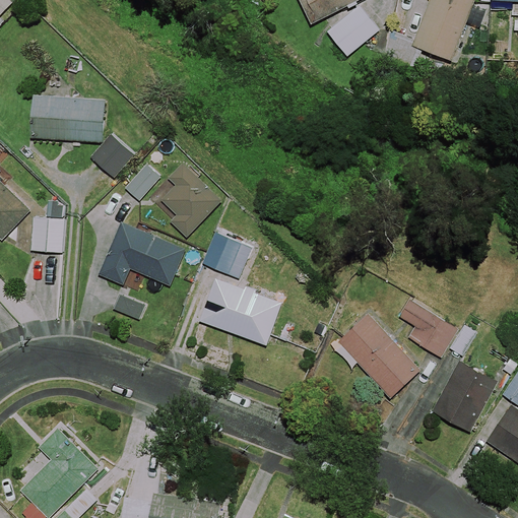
[(0,14),(11,2),(8,0),(0,0),(0,23),(3,20),(0,18),(0,14)]
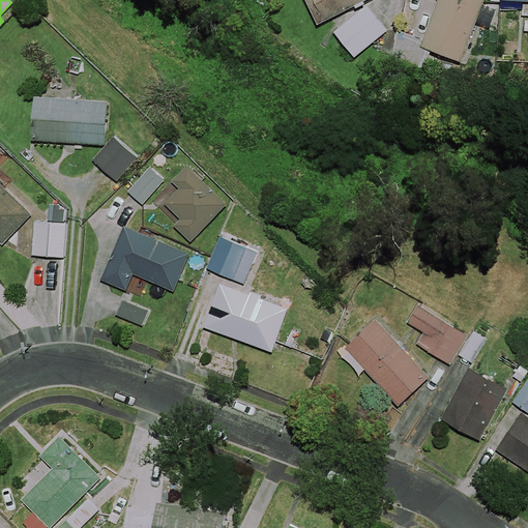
[(304,0),(317,23),(360,0),(304,0)]
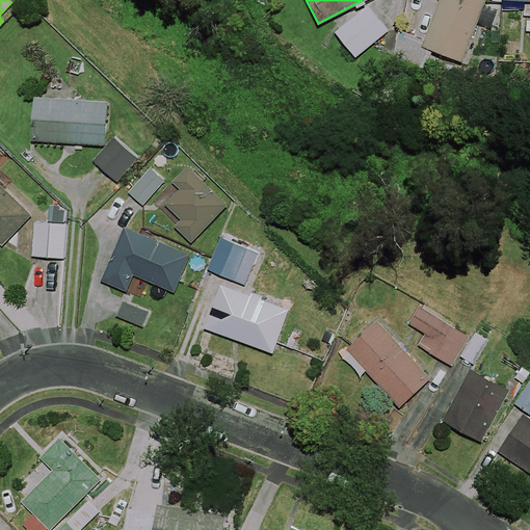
[(438,0),(422,47),(460,61),(482,0),(438,0)]
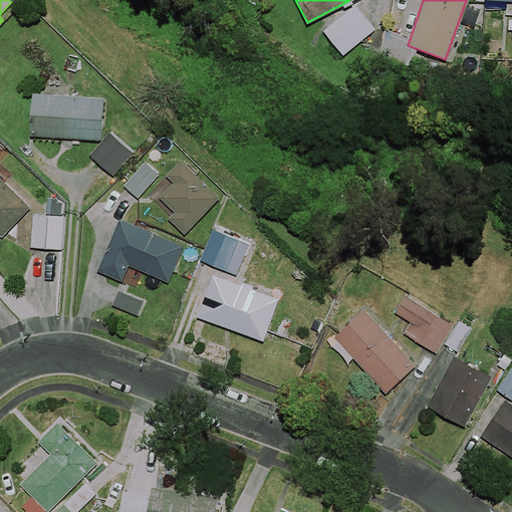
[(498,0),(511,1),(511,25),(505,25),(505,35),(511,36),(511,0),(498,0)]
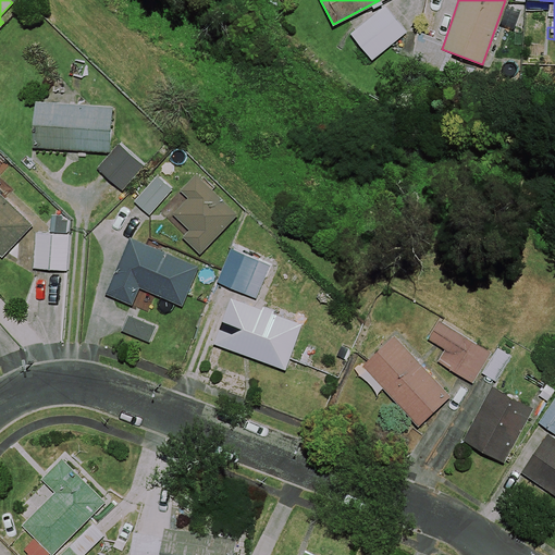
[(405,32),(383,5),(349,33),(370,60),(405,32)]
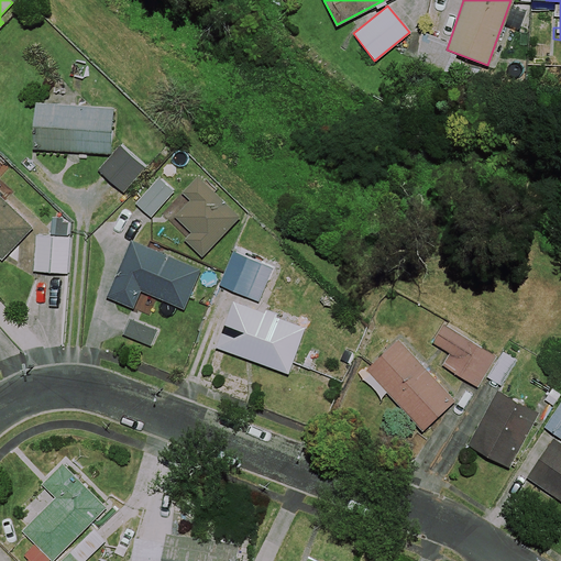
[(446,79),(454,56),(441,51),(443,45),(417,35),(406,64),(446,79)]
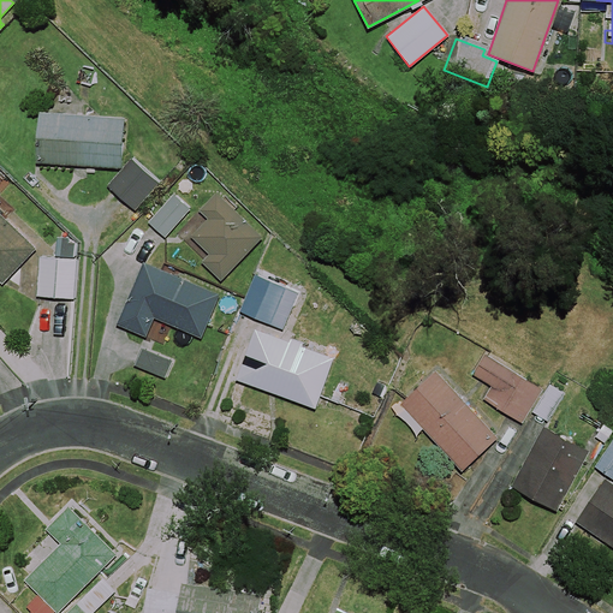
[(123,117),(40,113),(37,162),(120,167),(123,117)]
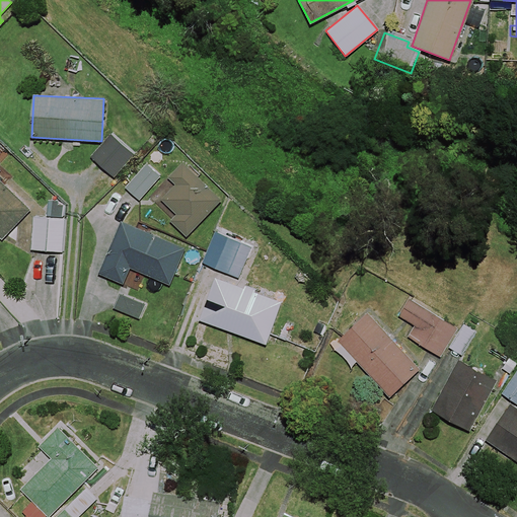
[(133,155),(111,134),(90,156),(113,176),(133,155)]
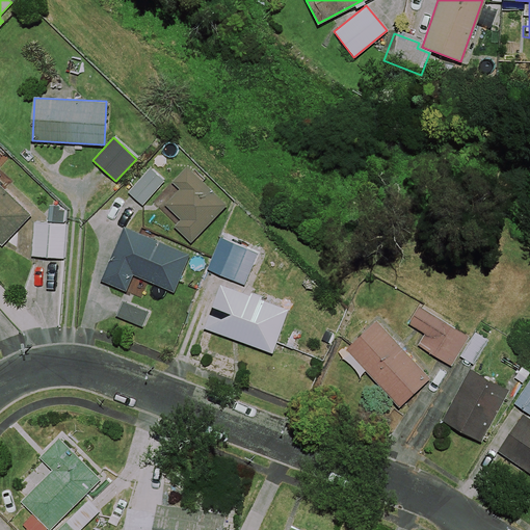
[(166,178),(152,163),(126,190),(141,204),(166,178)]
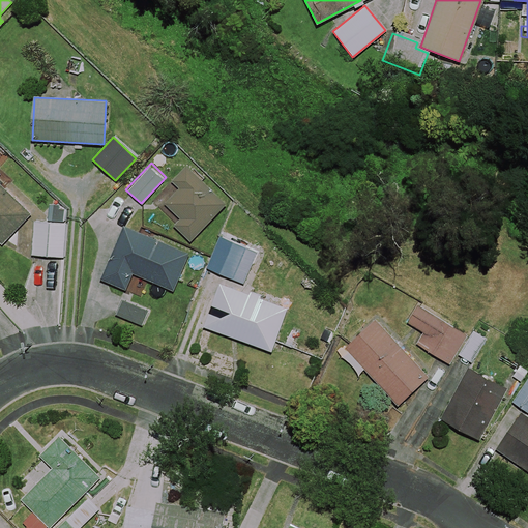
[(225,205),(185,168),(173,180),(177,184),(163,201),(177,215),(170,224),(188,242),(225,205)]
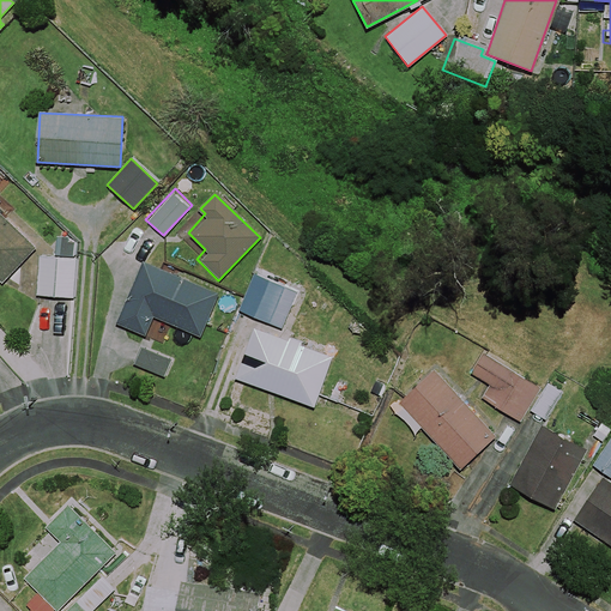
[(32,249),(0,217),(0,282),(1,283),(32,249)]
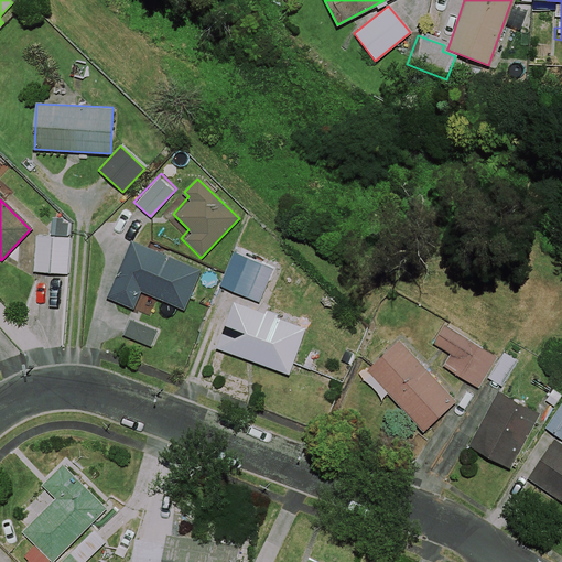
[(67,238),(38,235),(34,271),(64,273),(67,238)]
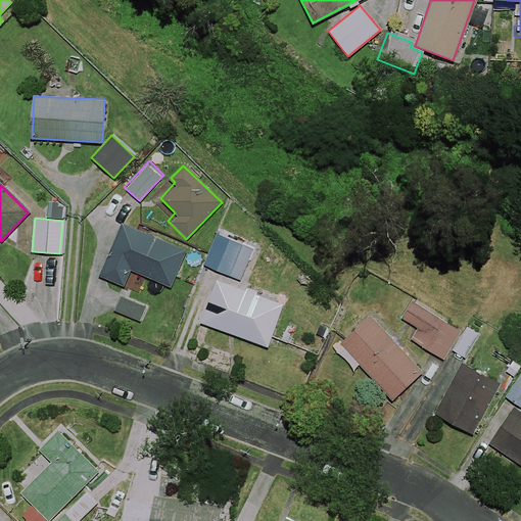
[(186,249),(123,223),(101,277),(124,285),(130,270),(171,286),(186,249)]
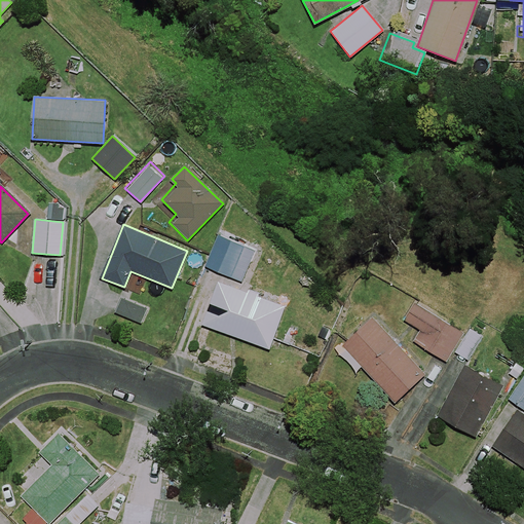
[(255,250),(218,233),(203,265),(240,282),(255,250)]
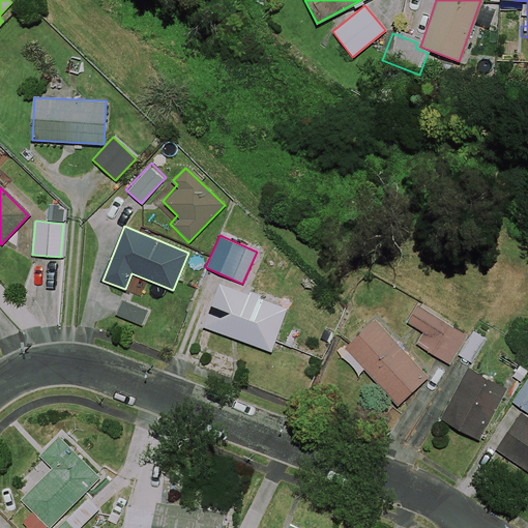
[(287,308),(222,284),(206,327),(271,351),(287,308)]
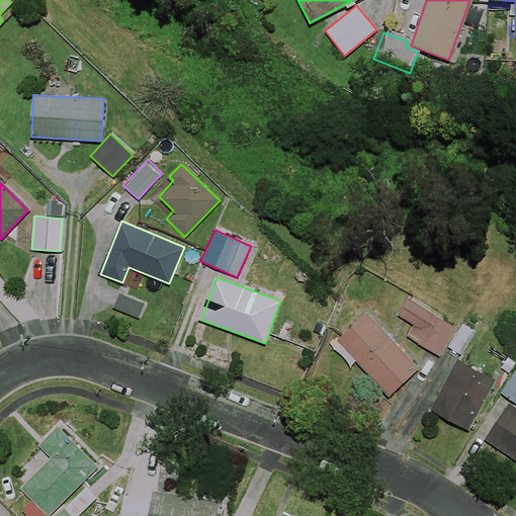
[(404,335),(435,355),(440,346),(459,357),(475,333),(410,292),(393,319),(408,328),(404,335)]
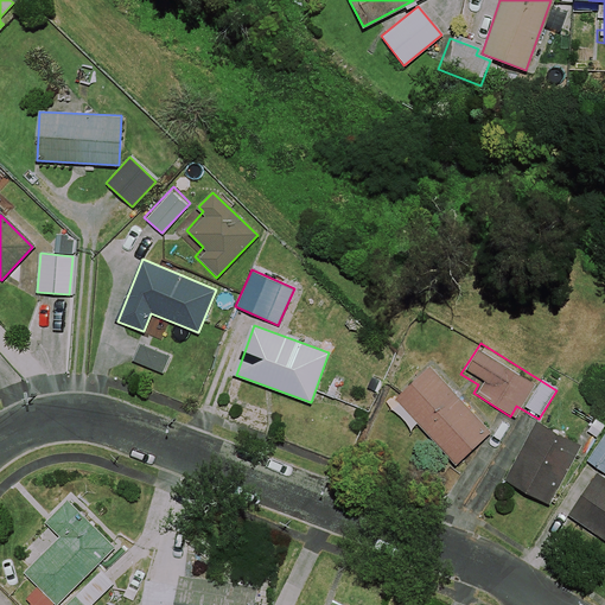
[(430,363),(395,395),(454,459),(489,427),(430,363)]
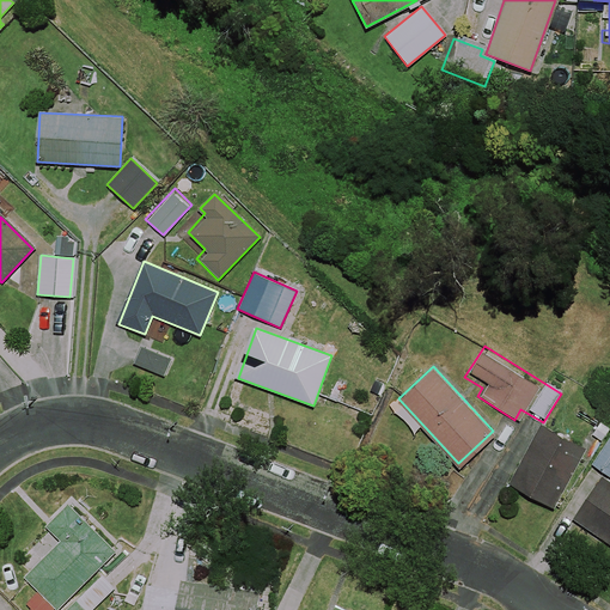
[(581,457),(538,432),(508,482),(551,507),(581,457)]
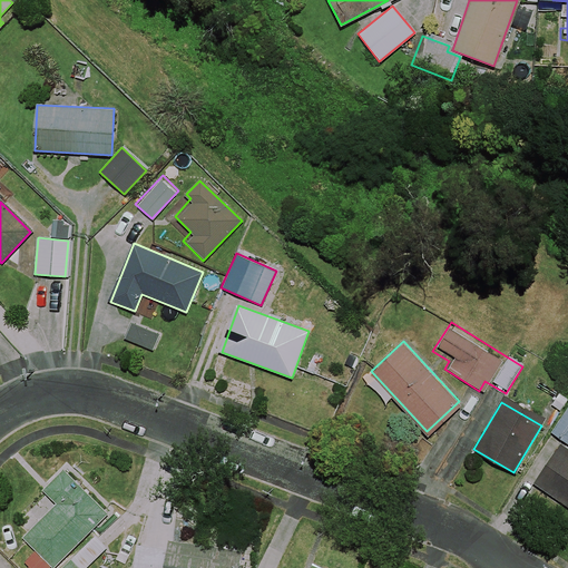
[(567,442),(567,402),(567,403),(549,432),(567,444),(567,442)]
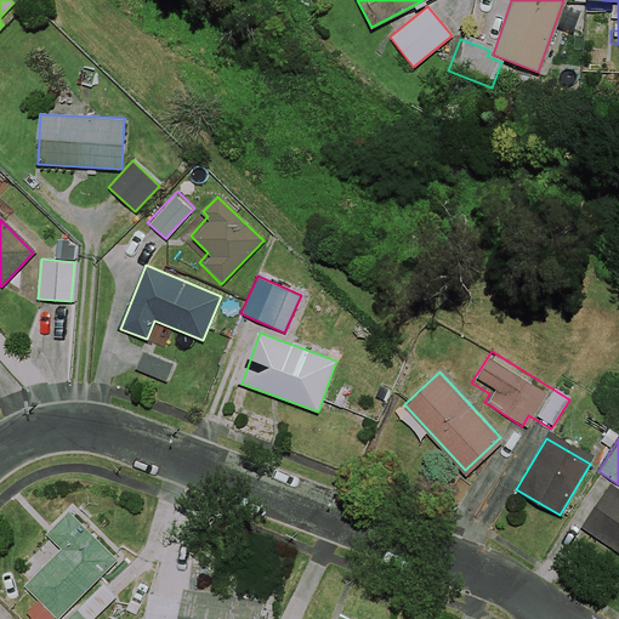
[(618,494),(606,487),(581,528),(618,551),(618,494)]
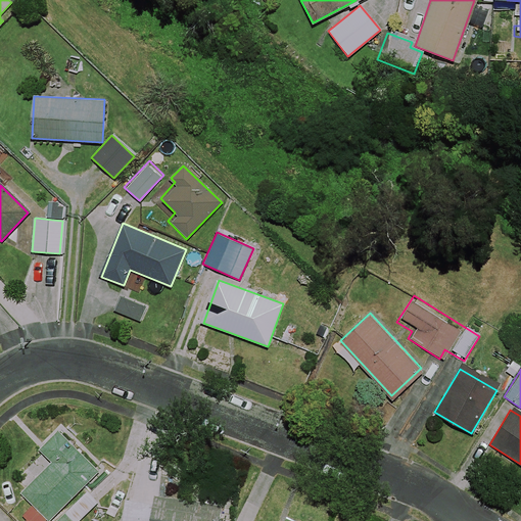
[(19,492),(49,520),(81,486),(98,469),(68,441),(19,492)]
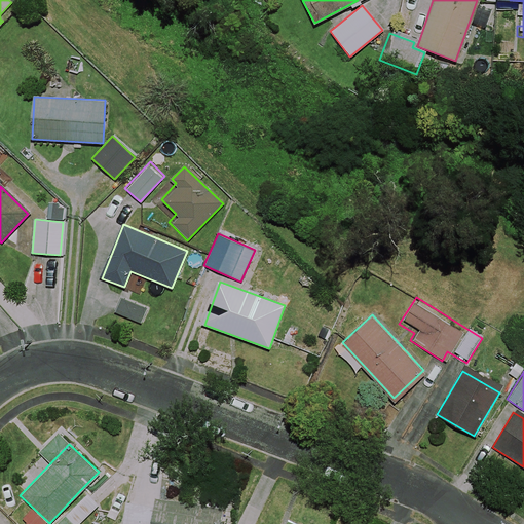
[(84,492),(52,523),(76,523),(97,503),(84,492)]
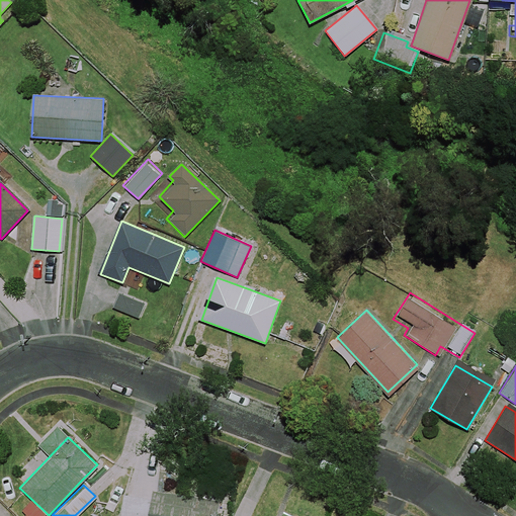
[(215,515),(218,500),(155,491),(125,487),(121,515),(215,515)]
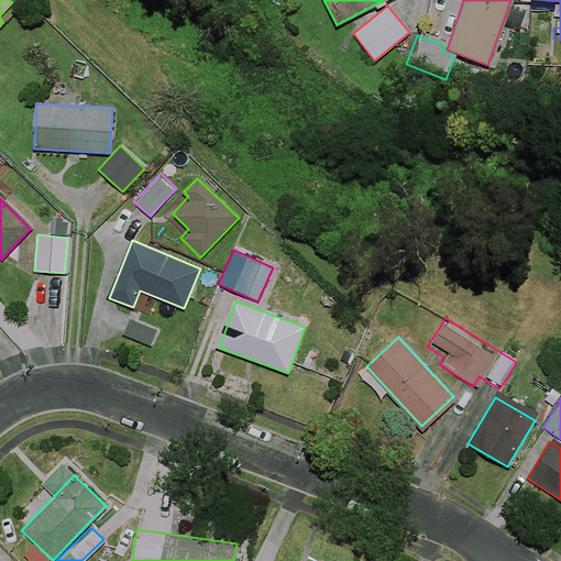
All buildings are outlined.
